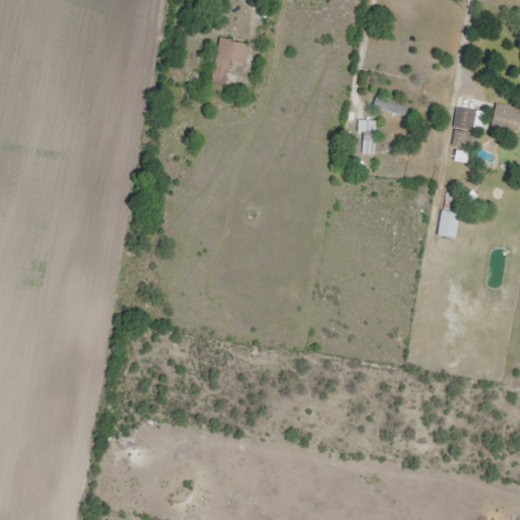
[(245,66),(249,46),(219,41),(212,85),(225,87),(230,63),(245,66)]
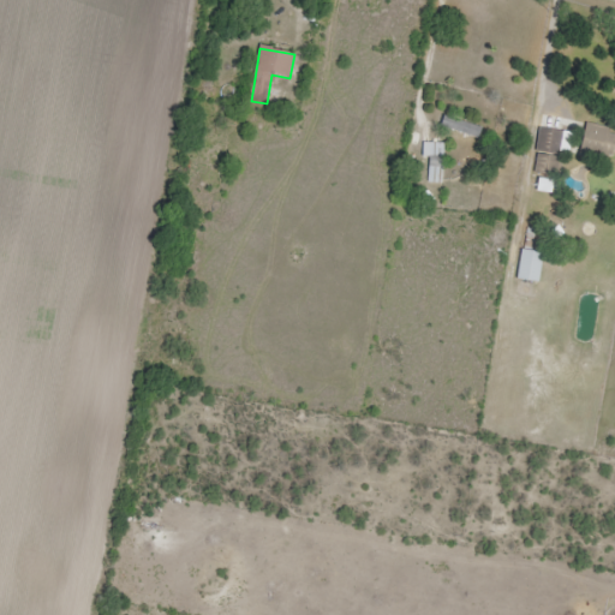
[(614,139),(589,130),(581,148),(608,159),(614,139)]
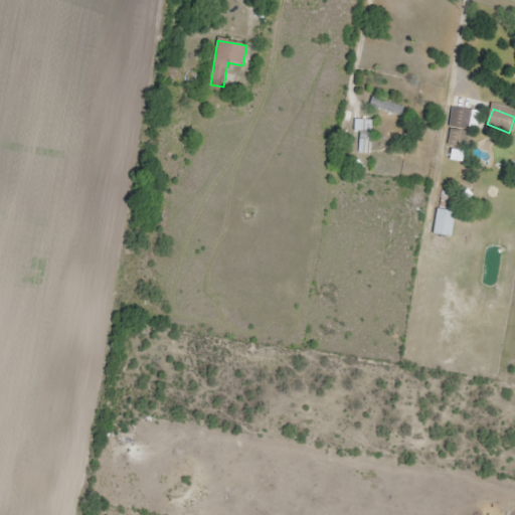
[(371,120),(355,120),(355,133),(371,133),(371,120)]
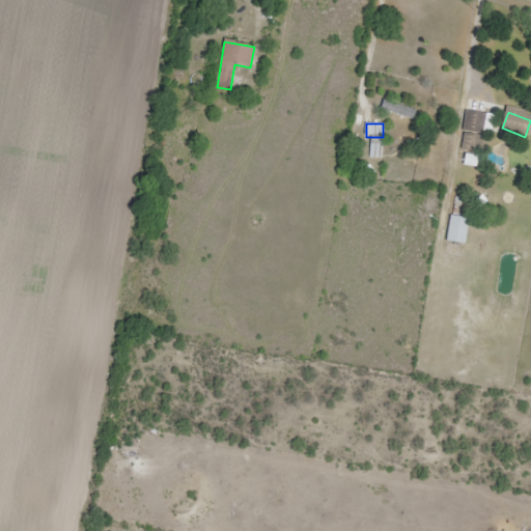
[(371,158),(380,158),(380,143),(371,143),(371,158)]
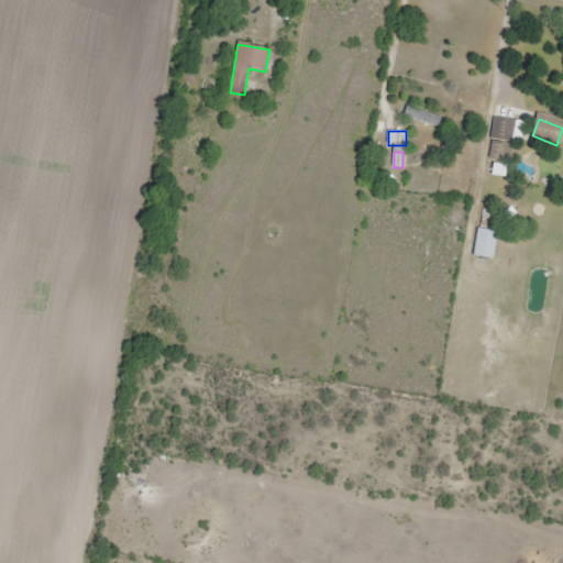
[(493,260),(497,232),(477,229),(473,257),(493,260)]
